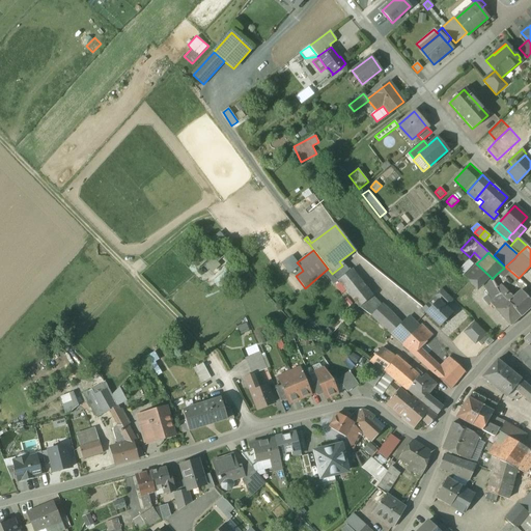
[(300,266),(297,262),(291,255),(281,263),(289,274),(300,266)]
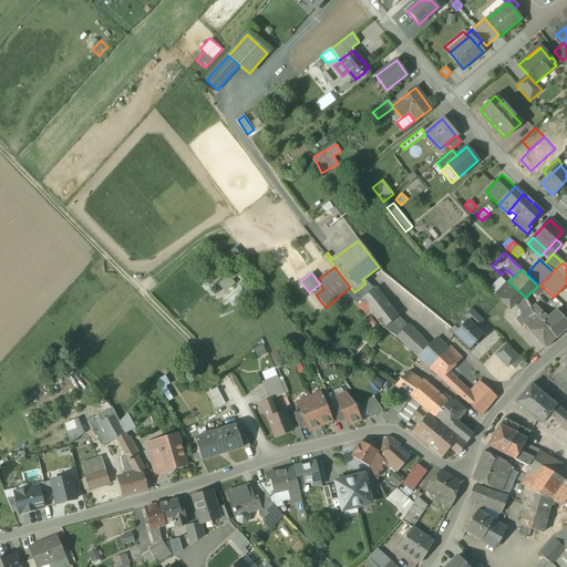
[(501,277),(488,289),(494,295),(505,282),(501,277)]
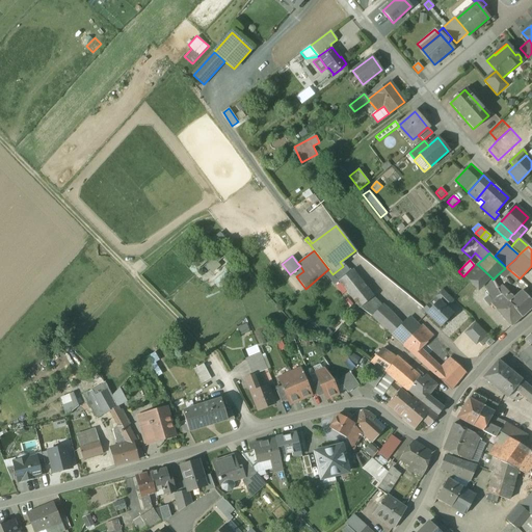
[(483,284),(491,277),(477,264),(466,275),(478,290),(483,284)]
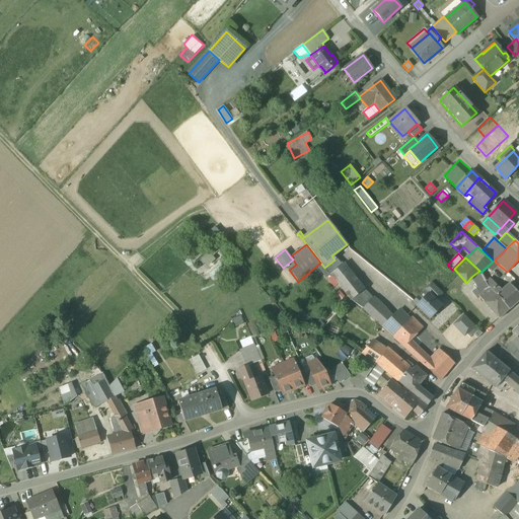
[(497,265),(493,262),(486,268),(492,271),(497,265)]
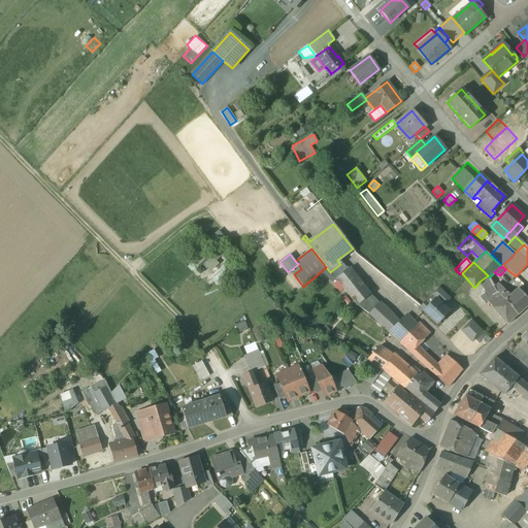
[(355,304),(357,305),(370,294),(350,268),(335,279),(355,304)]
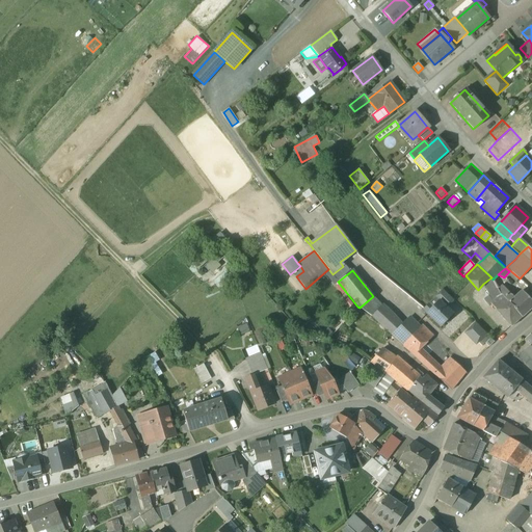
[(483,284),(494,301),(501,294),(498,289),(493,280),(491,277),(483,284)]
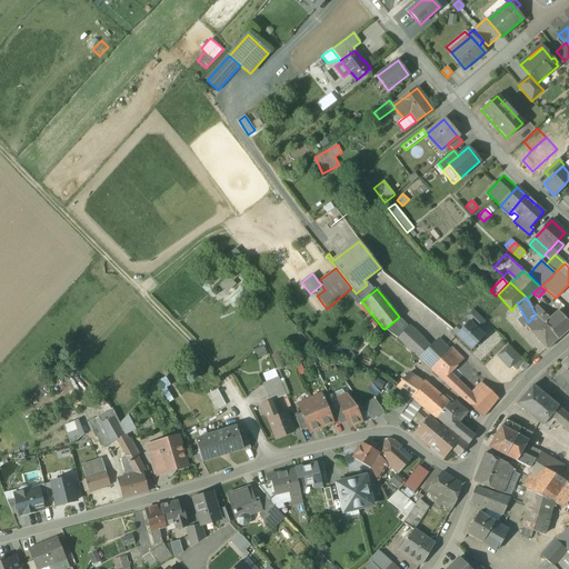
[(532,309),(536,315),(540,319),(546,315),(537,306),(532,309)]
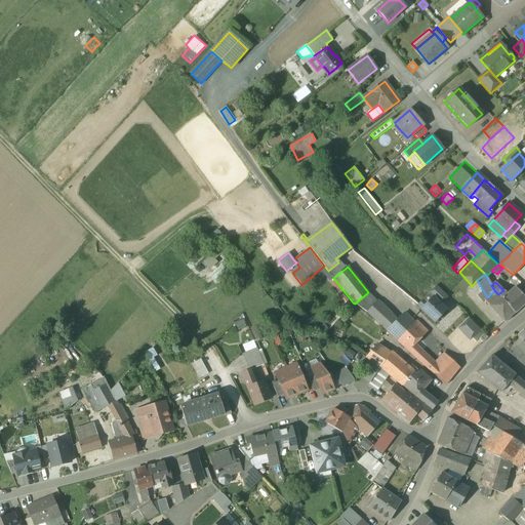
[(433,296),(440,303),(447,295),(437,285),(431,291),(434,295),(433,296)]
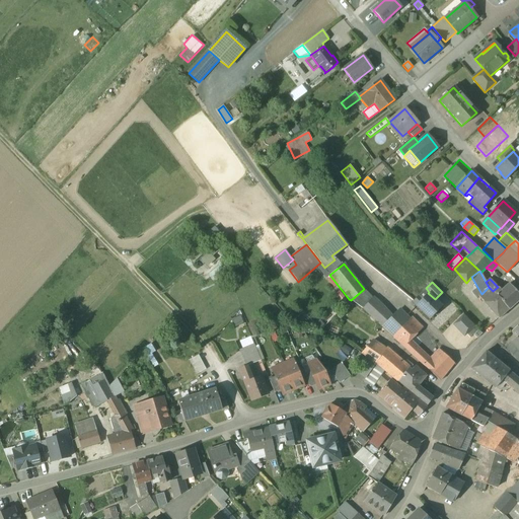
[(493,291),(494,293),(509,309),(518,300),(518,294),(509,284),(502,291),(498,287),(493,291)]
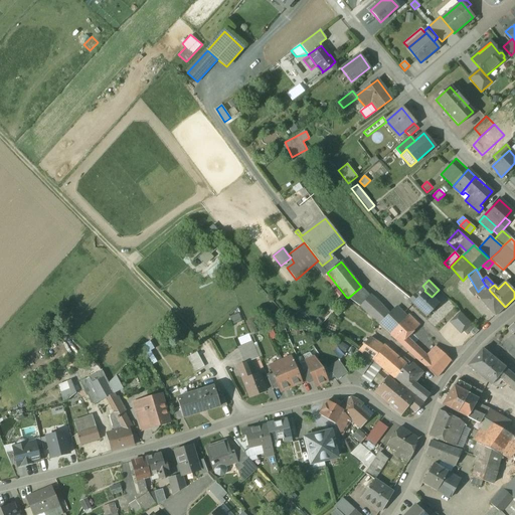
[(490,291),(489,289),(485,285),(478,292),(475,294),(480,300),(490,291)]
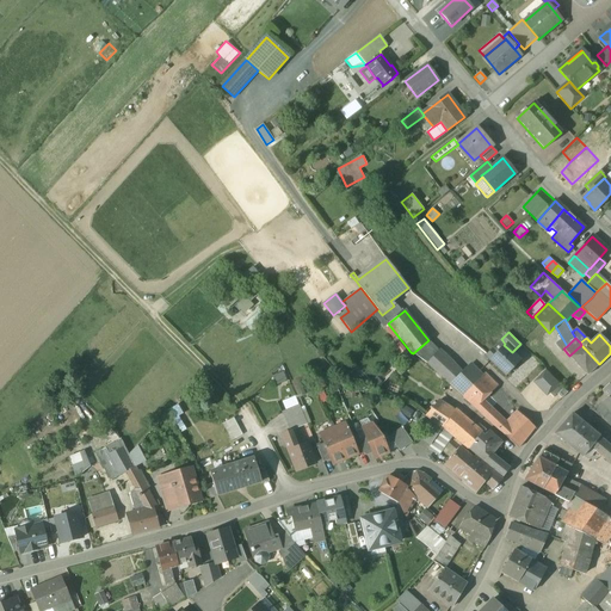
[(429,340),(413,353),(426,363),(439,351),(429,340)]
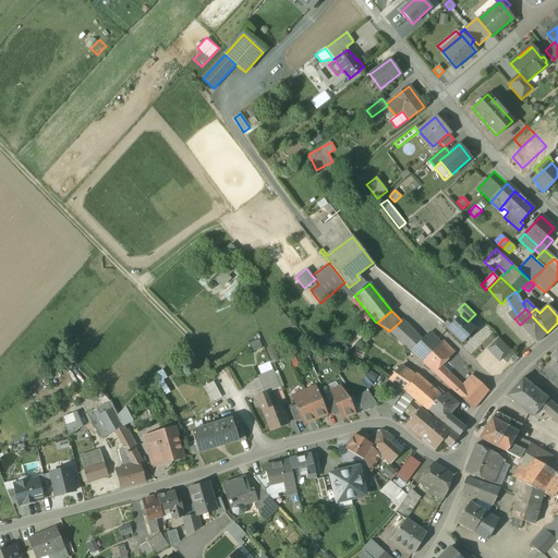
[(460,315),(455,322),(448,328),(447,329),(461,342),(475,329),(468,322),(460,315)]
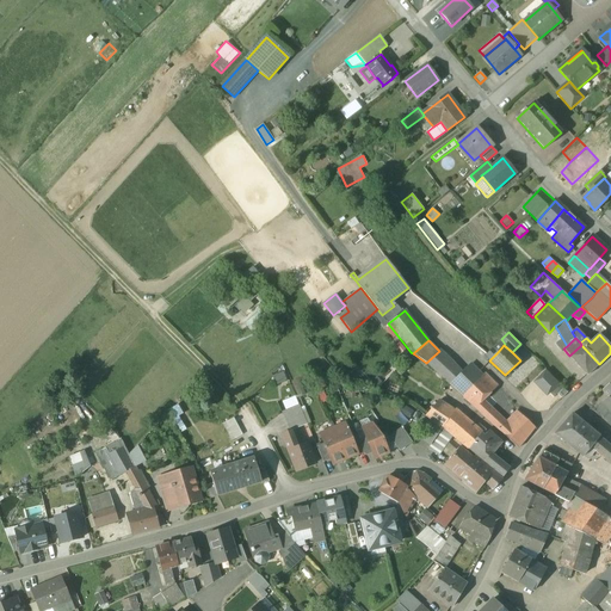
[(587,375),(599,364),(581,345),(569,356),(587,375)]
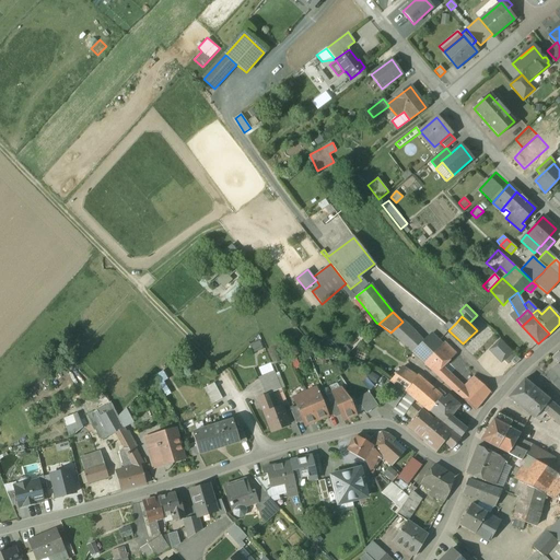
[(445,325),(450,329),(456,323),(452,319),(445,325)]
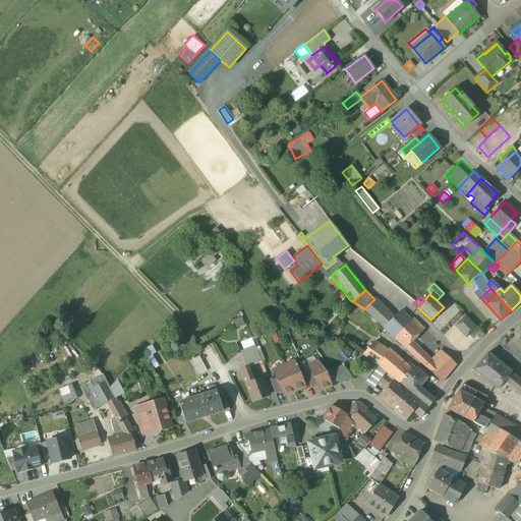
[(363,309),(395,338),(412,320),(402,310),(395,317),(386,307),(374,298),(374,299),(363,309)]
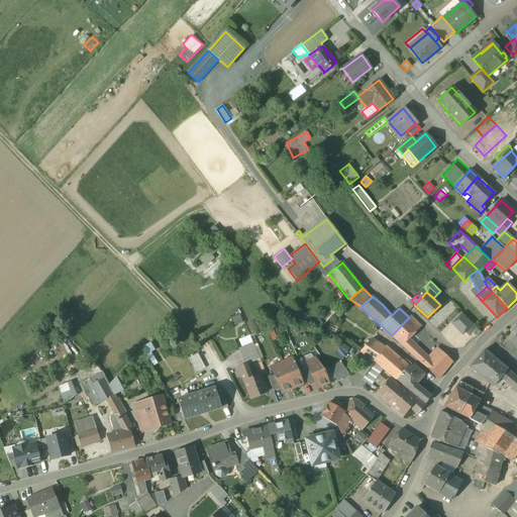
[(240,314),(230,318),(233,326),(243,322),(240,314)]
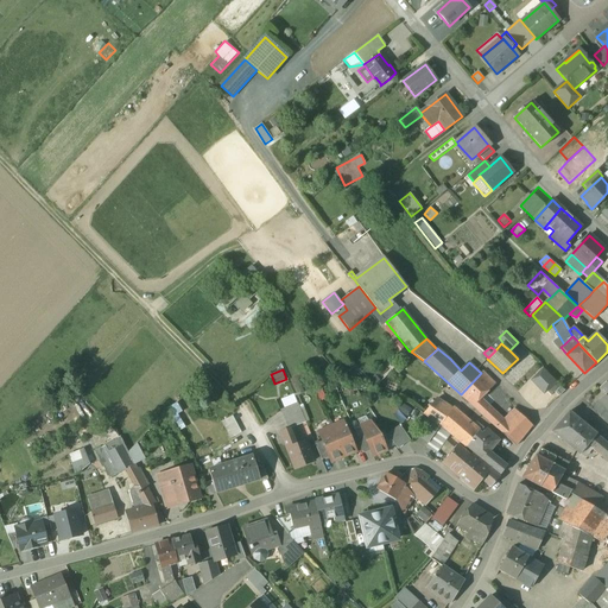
[(532,380),(544,392),(556,381),(544,369),(532,380)]
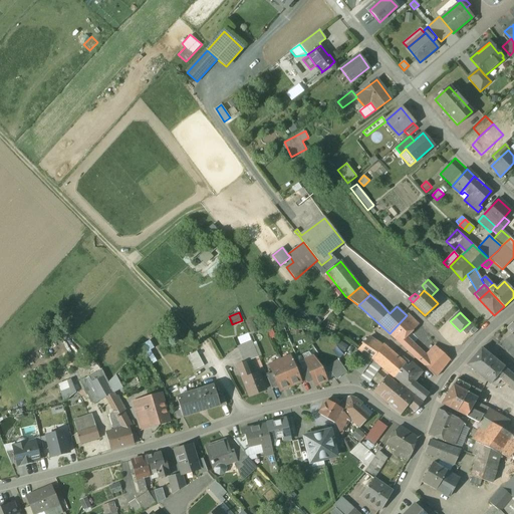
[(401,344),(420,361),(425,355),(407,337),(419,325),(408,314),(407,315),(390,333),(401,344)]
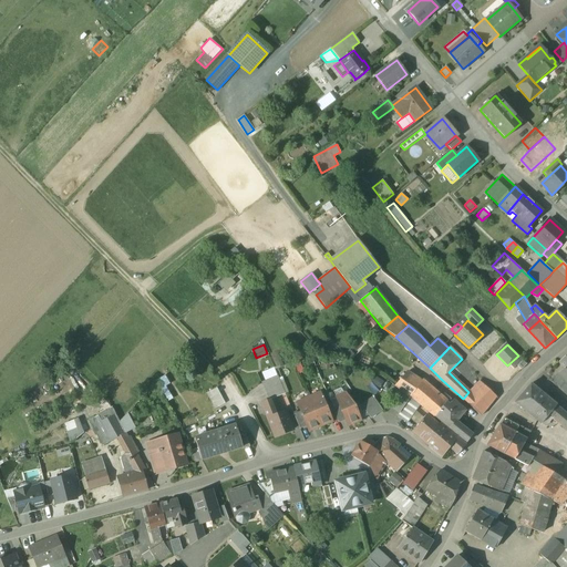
[(509,364),(514,369),(517,366),(523,360),(518,356),(509,364)]
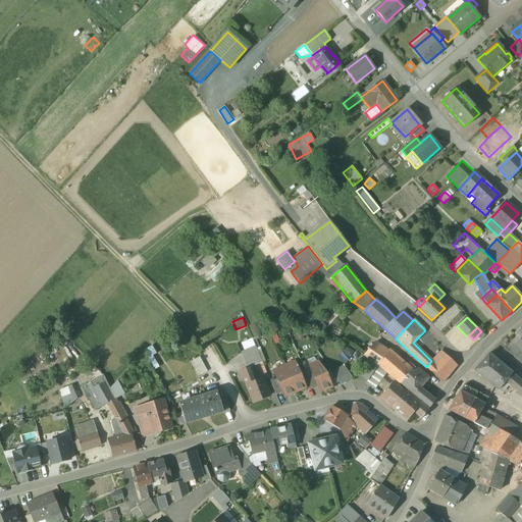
[(476,336),(480,341),(485,335),(481,331),(476,336)]
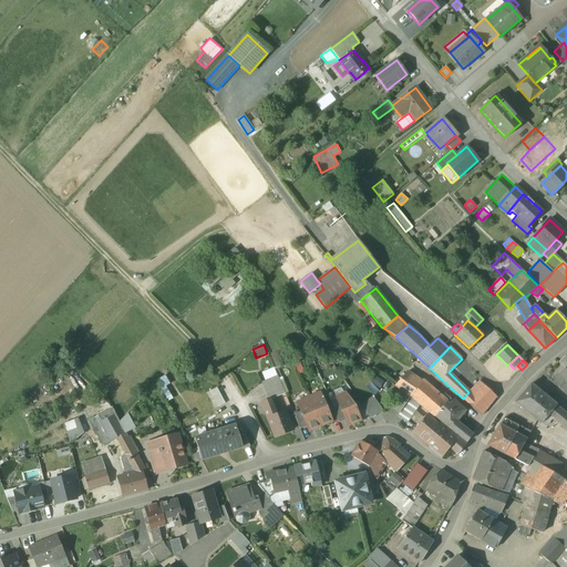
[(553,379),(566,394),(566,371),(565,368),(553,379)]
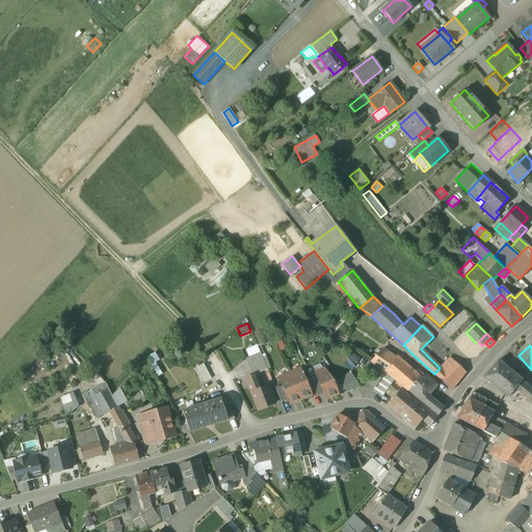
[(245,350),(248,357),(258,353),(255,346),(245,350)]
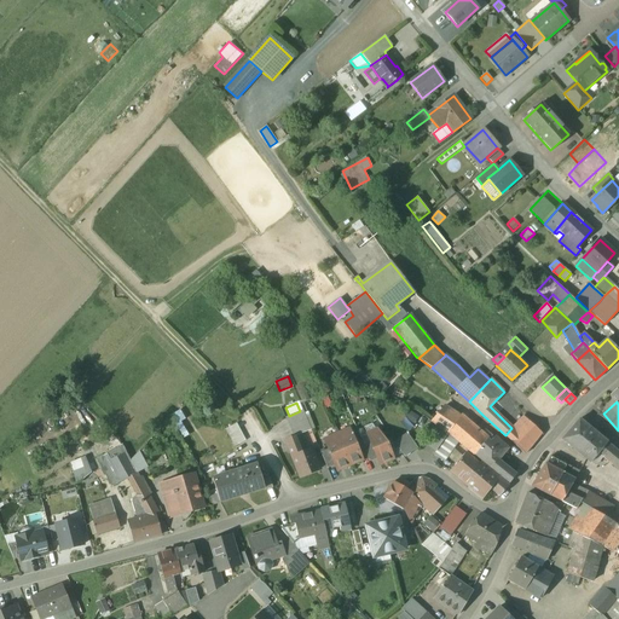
[(458,441),(474,455),(486,439),(461,417),(461,418),(443,408),(431,421),(437,426),(447,434),(449,433),(458,441)]
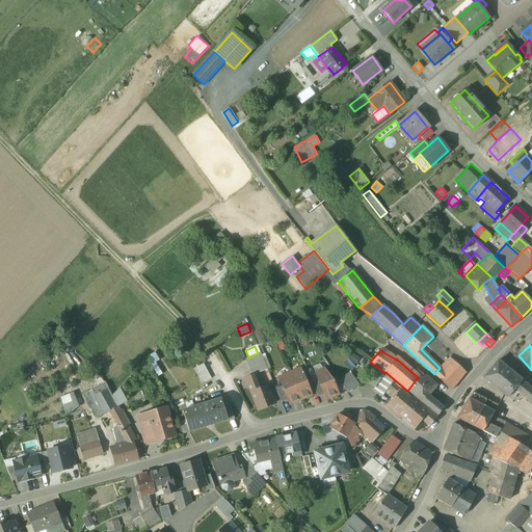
[(248,357),(255,374),(267,369),(260,352),(258,353),(248,357)]
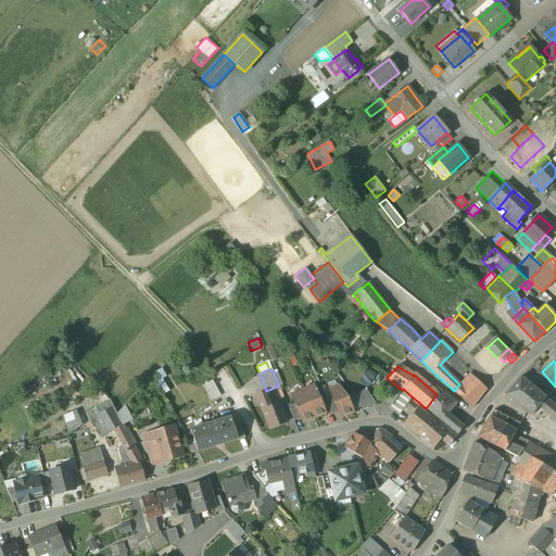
[(460,397),(471,408),(487,389),(470,374),(459,384),(454,391),(460,397)]
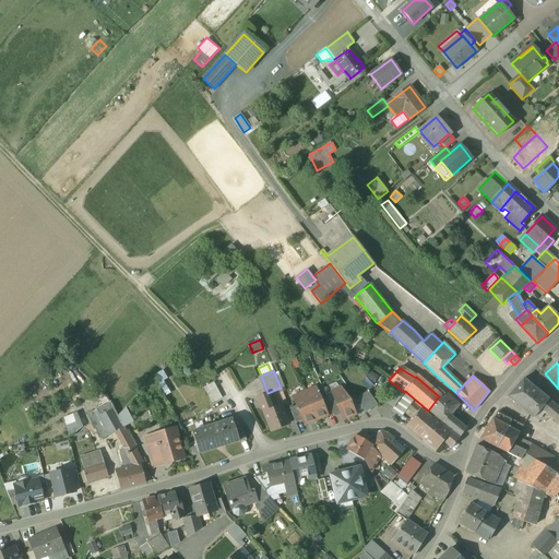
[(508,397),(523,409),(538,392),(538,391),(523,379),(508,397)]
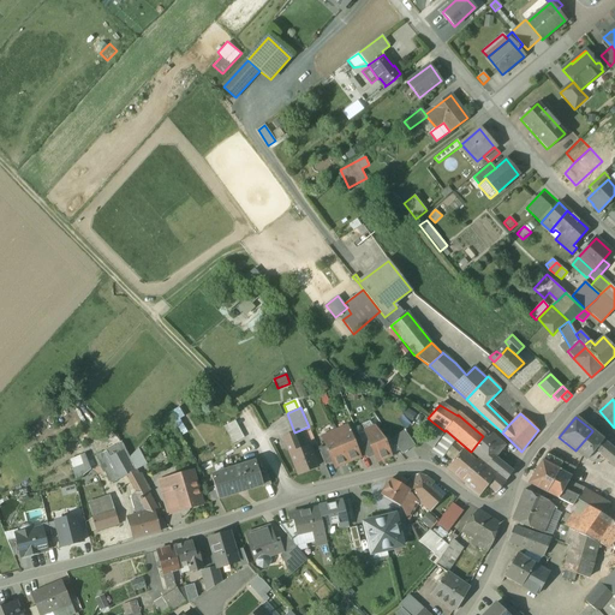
[(224,427),(233,443),(244,437),(234,421),(224,427)]
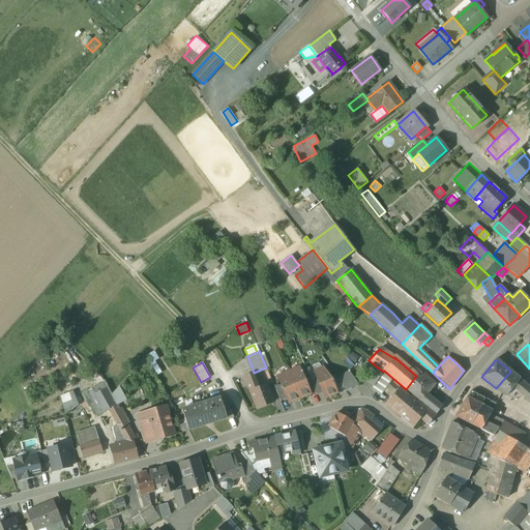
[(312,366),(314,372),(322,369),(318,362),(312,366)]
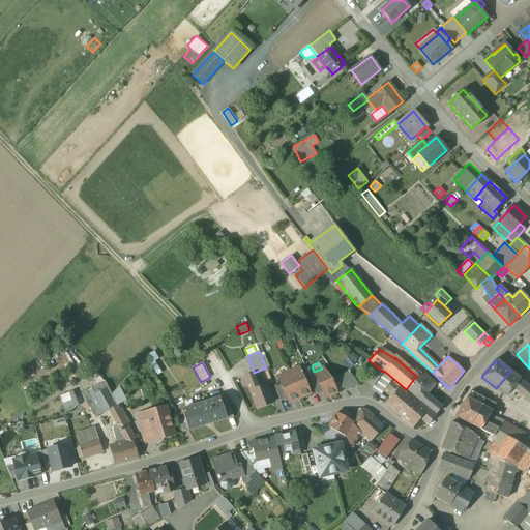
[(383,372),(374,364),(363,379),(373,386),(383,372)]
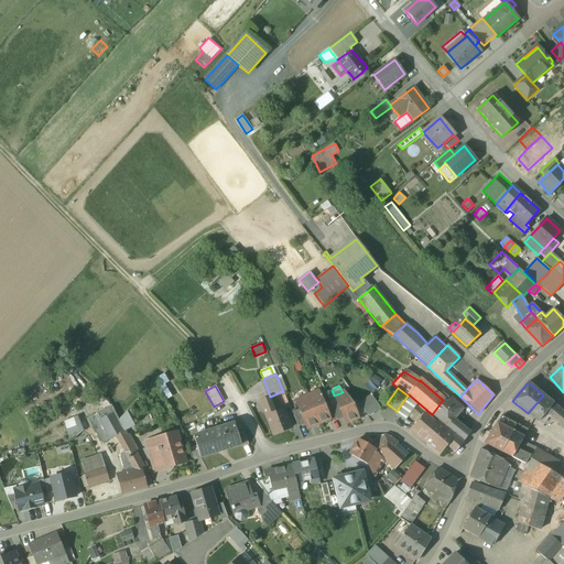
[(318,391),(307,397),(295,401),(299,409),(305,424),(307,429),(318,424),(329,419),(323,402),(318,391)]
